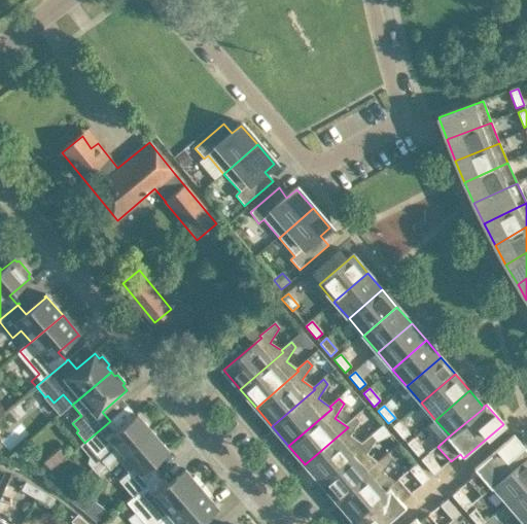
[(110,421),(84,443),(109,470),(117,463),(153,433),(137,415),(118,430),(110,421)]
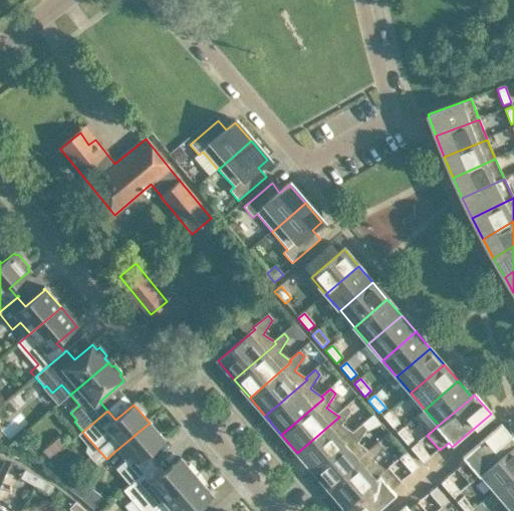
[(351,412),(346,407),(336,415),(339,417),(297,453),(312,471),(354,435),(352,433),(341,426),(351,412)]
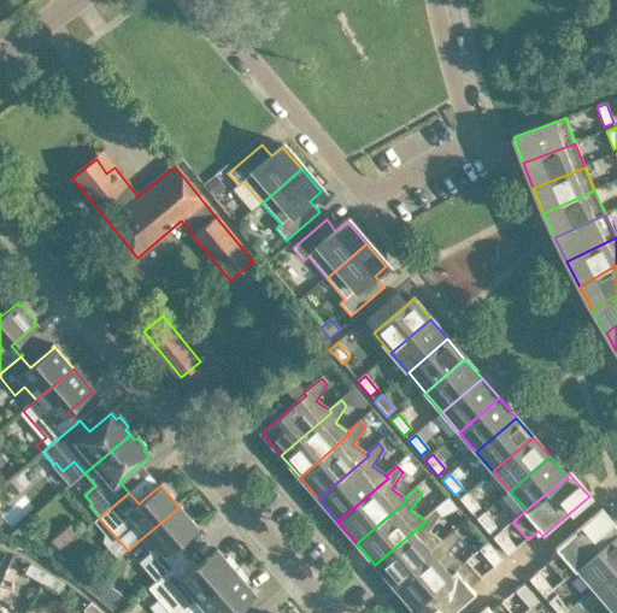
[(480,508),(466,494),(459,500),(471,514),(480,508)]
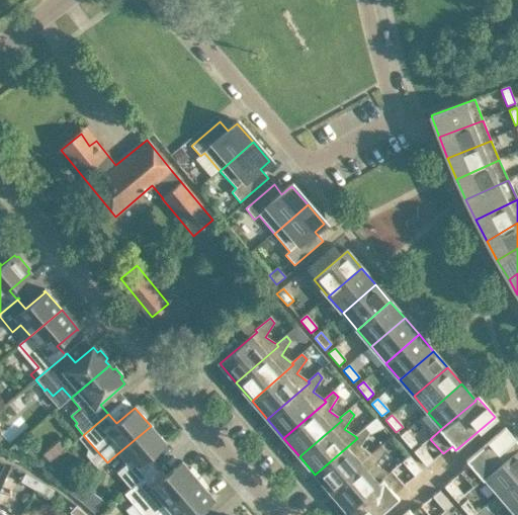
[(166,444),(151,426),(115,455),(125,466),(116,474),(131,490),(131,491),(154,470),(155,470),(156,469),(148,460),(166,444)]
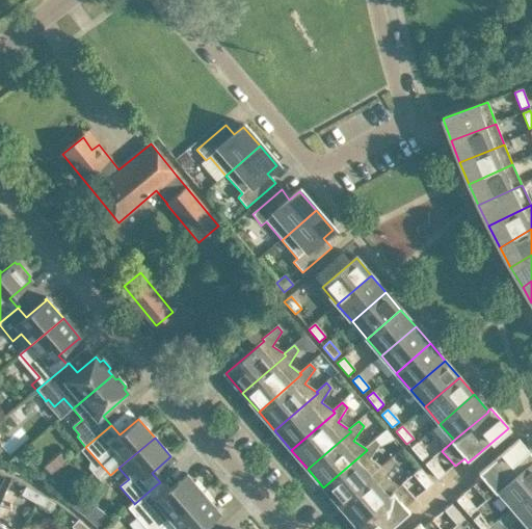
[(367,450),(323,487),(340,506),(383,469),(381,468),(370,459),(379,445),(375,440),(365,448),(367,450)]
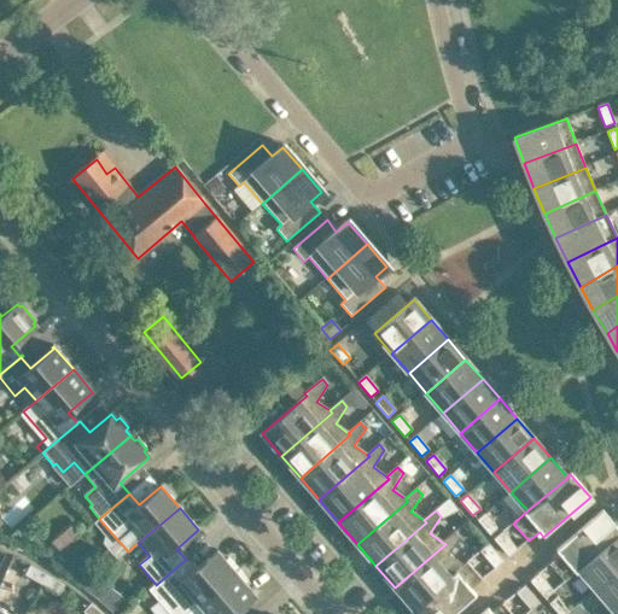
[(617,536),(617,528),(602,510),(555,550),(560,556),(549,565),(565,583),(578,571),(578,569),(617,536)]
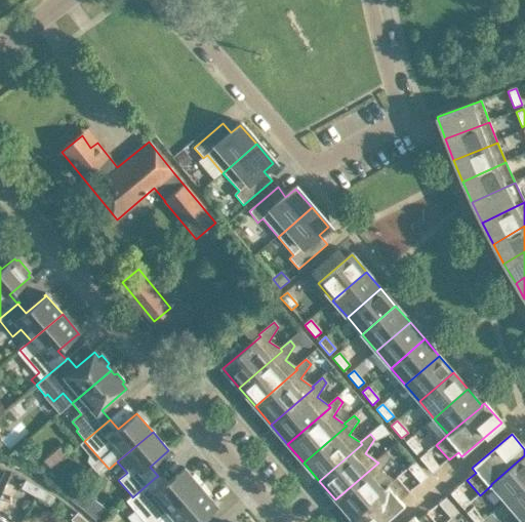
[(416,455),(422,450),(411,437),(405,443),(416,455)]
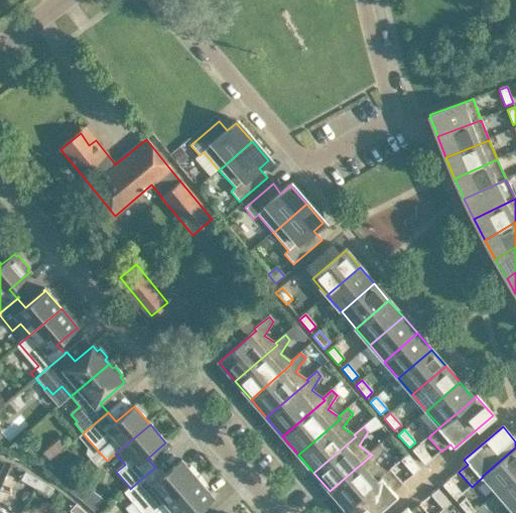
[(55,438),(40,453),(49,462),(65,449),(55,438)]
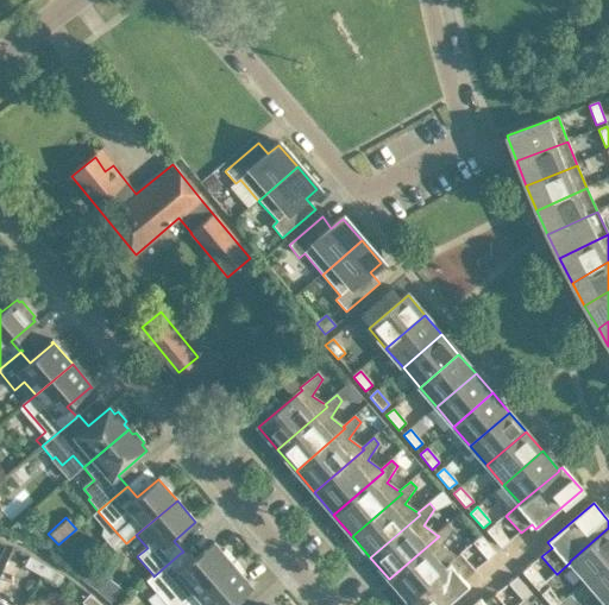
[(437,535),(439,536),(389,579),(407,600),(458,558),(457,558),(441,547),(453,530),(447,524),(437,535)]
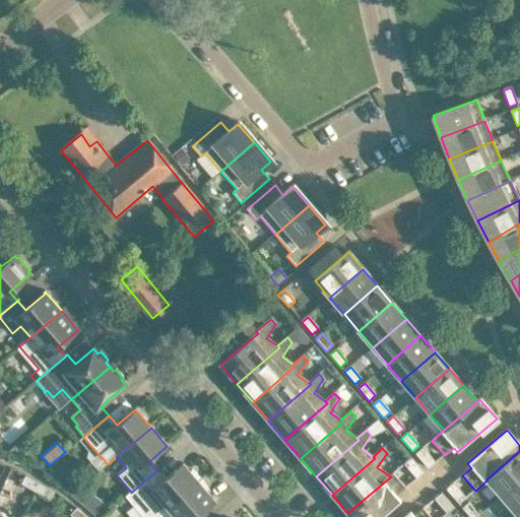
[(415,454),(429,469),(435,463),(423,448),(415,454)]
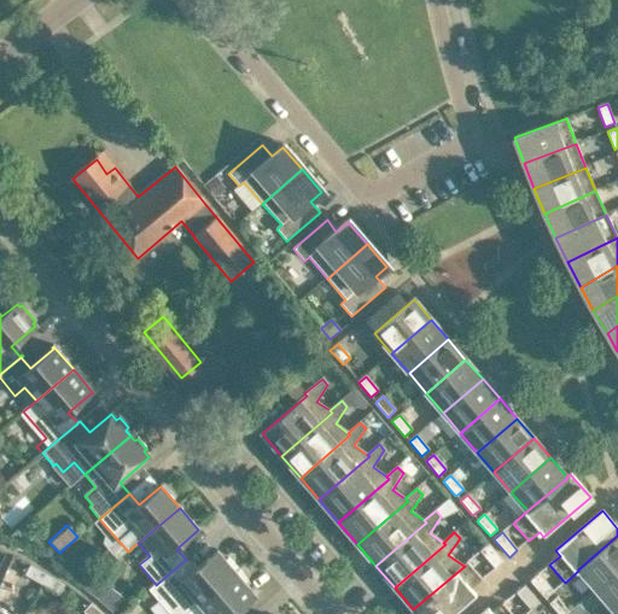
[(578,571),(595,590),(617,569),(617,536),(578,569),(578,571)]
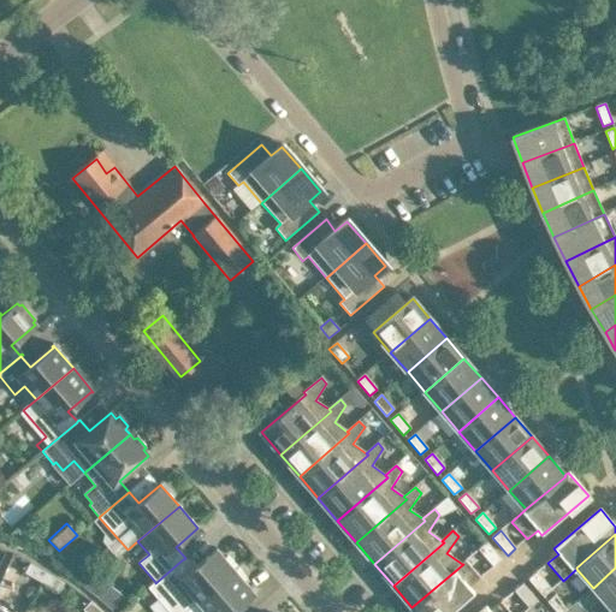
[(478,550),(493,568),(502,560),(486,542),(478,550)]
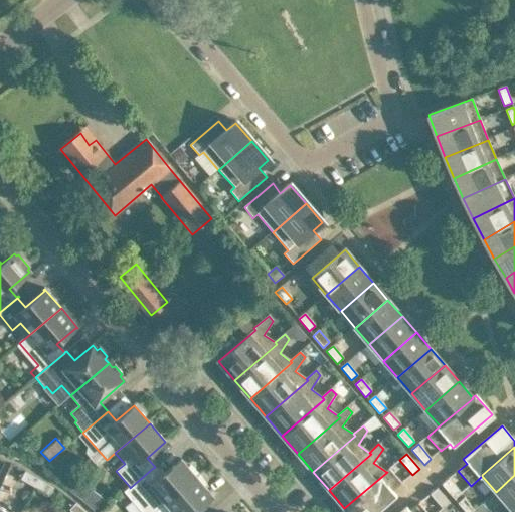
[(130,487),(124,492),(140,511),(157,511),(200,475),(199,475),(190,467),(188,469),(181,460),(161,477),(154,468),(153,468),(130,488),(130,487)]
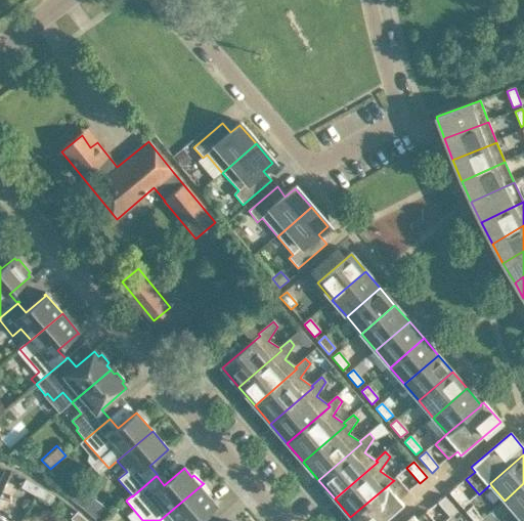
[(347,519),(348,520),(385,520),(403,506),(399,501),(409,492),(396,477),(393,480),(394,480),(350,517),(347,519)]
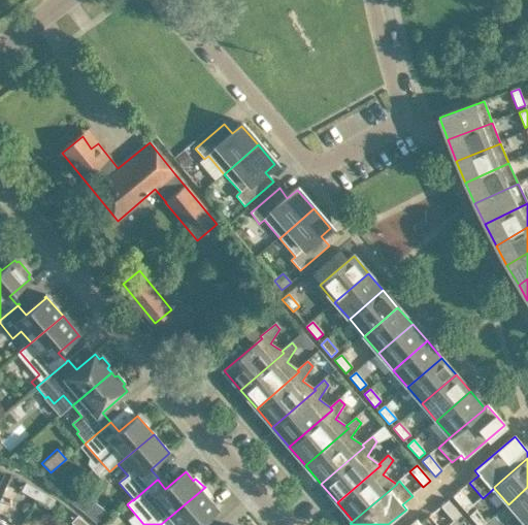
[(26,484),(21,492),(35,500),(40,492),(26,484)]
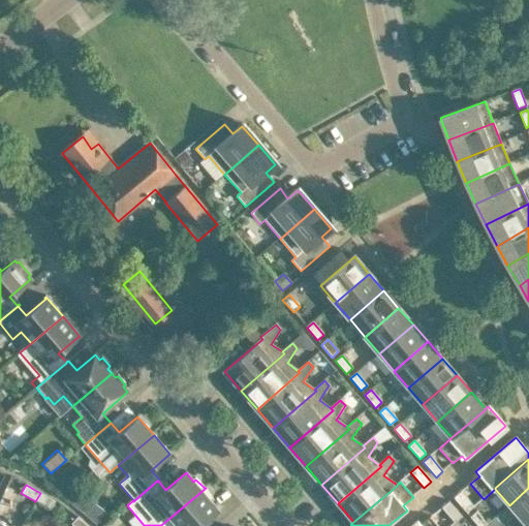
[(206,489),(206,488),(161,525),(200,525),(218,511),(211,501),(212,499),(206,489)]
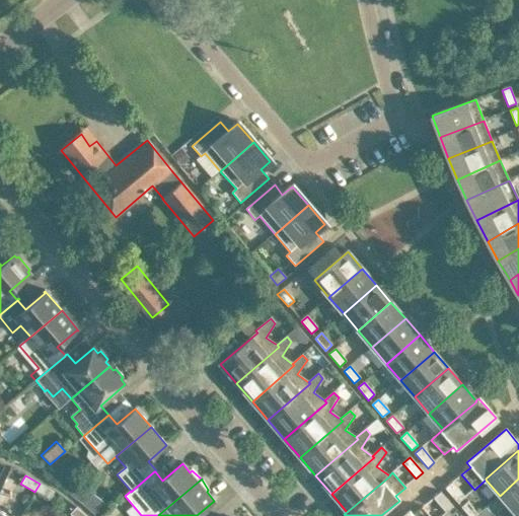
[(518,508),(518,478),(500,496),(514,512),(518,508)]
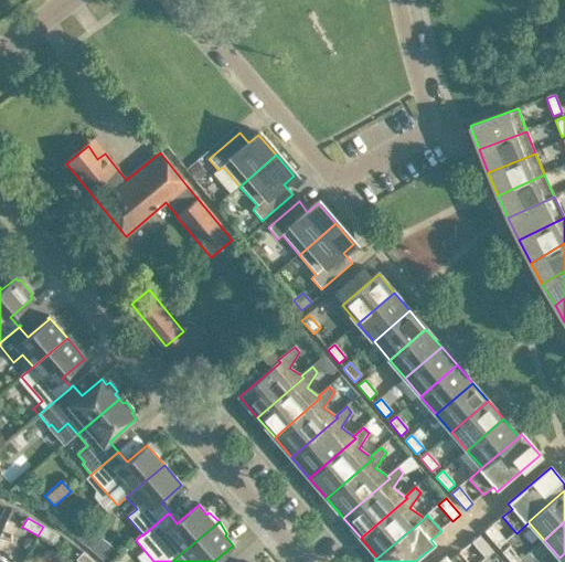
[(507,542),(492,526),(484,532),(499,549),(507,542)]
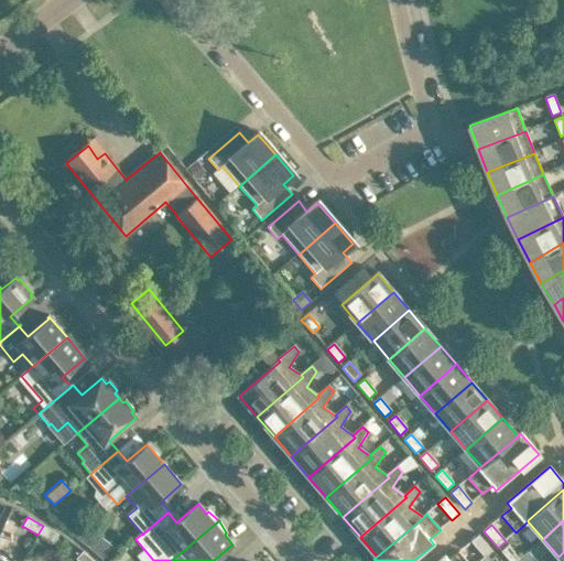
[(60,536),(43,526),(38,535),(54,545),(60,536)]
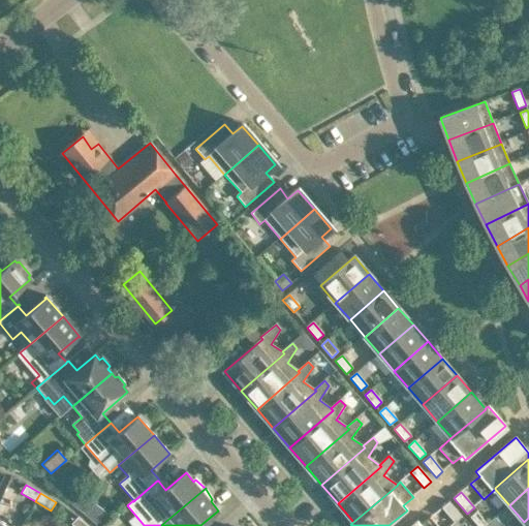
[(462,518),(448,502),(441,508),(455,524),(462,518)]
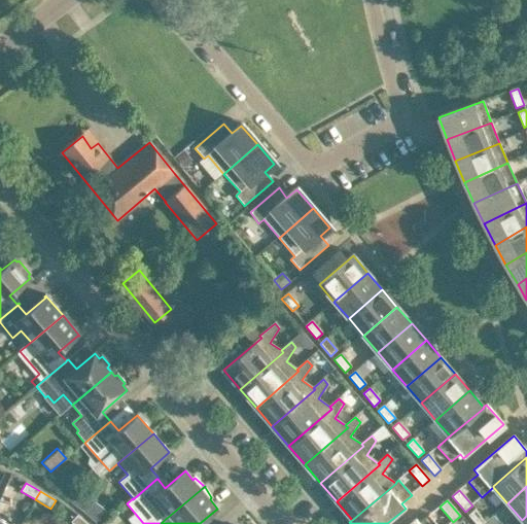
[(485,523),(475,511),(468,516),(475,523),(485,523)]
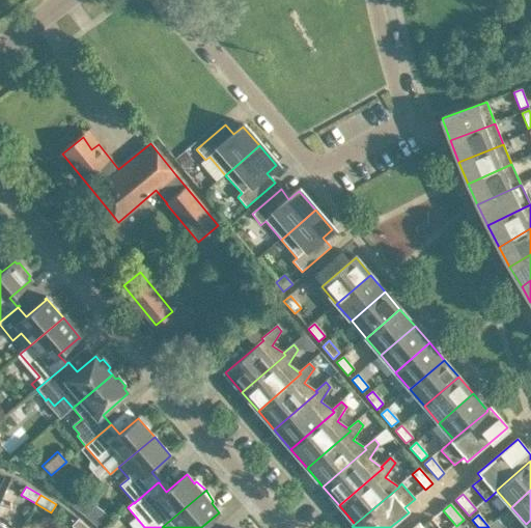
[(109,524),(105,519),(99,518),(93,523),(98,527),(105,527),(109,524)]
